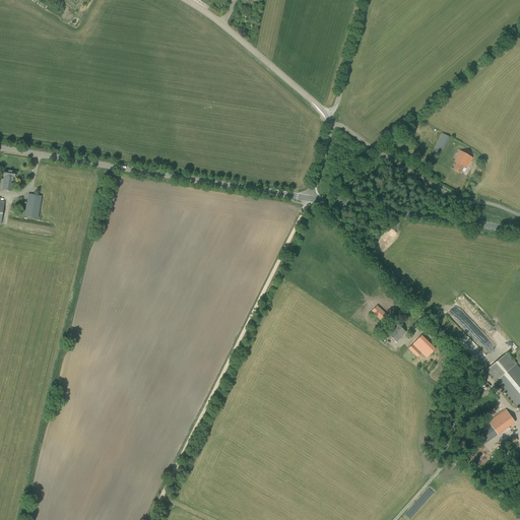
[(442,133),(434,148),(439,150),(440,148),(444,150),(448,141),(450,138),(450,137),(442,133)]
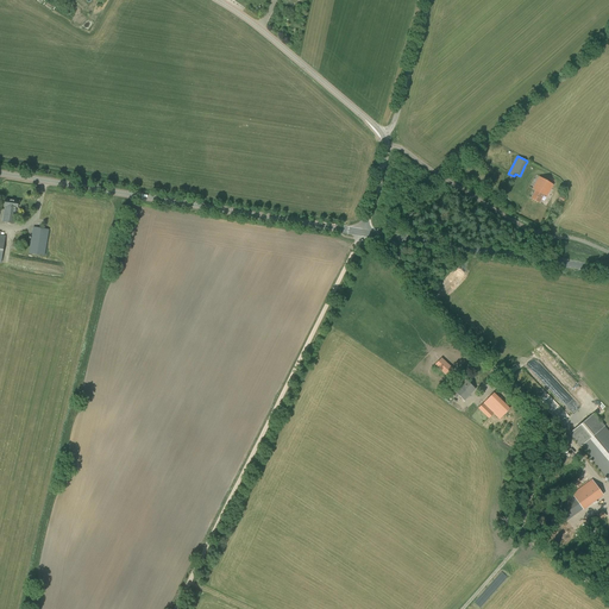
[(547,198),(553,186),(539,177),(533,189),(535,190),(531,199),(539,203),(544,195),(547,198)]
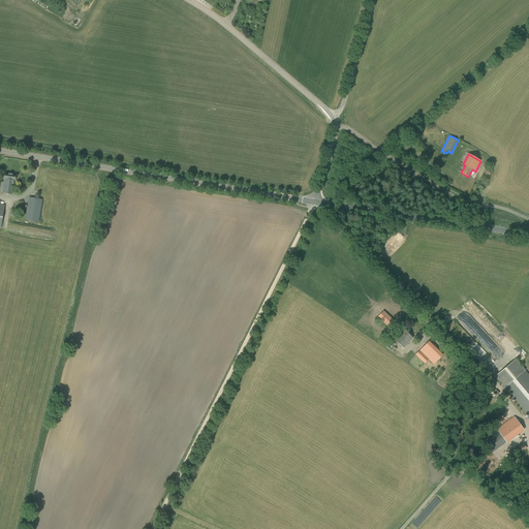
[(16,181),(17,175),(4,174),(4,179),(2,193),(12,194),(14,181),(16,181)]
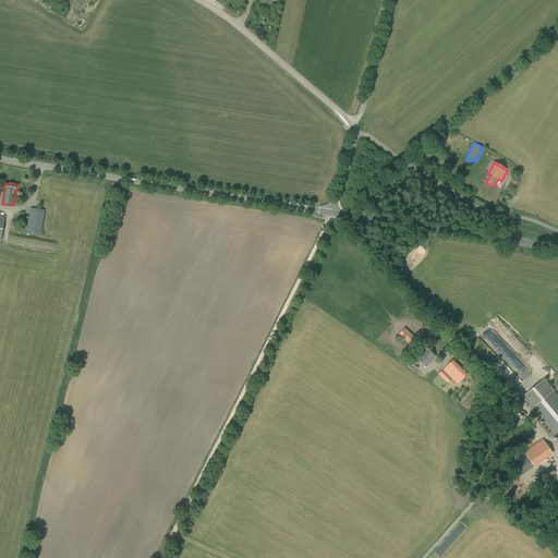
[(41,234),(45,210),(31,208),(26,232),(41,234)]
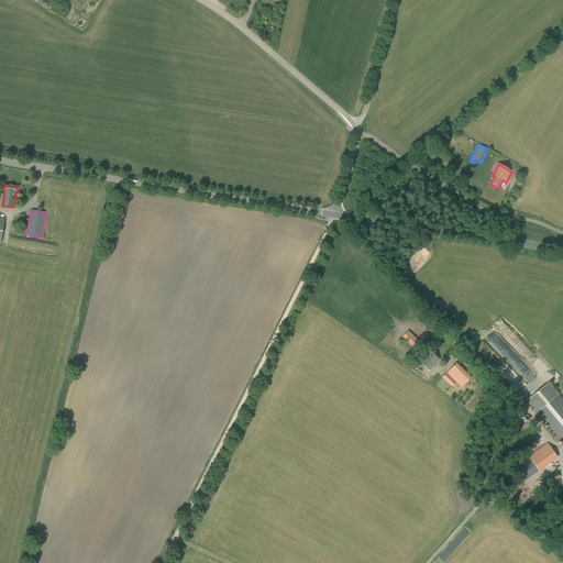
[(414,348),(419,341),(409,332),(404,338),(414,348)]
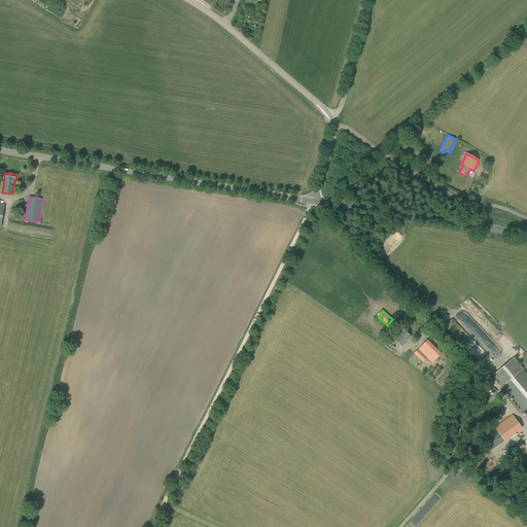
[(401,347),(412,337),(402,328),(393,339),(391,342),(394,345),(396,342),(401,347)]
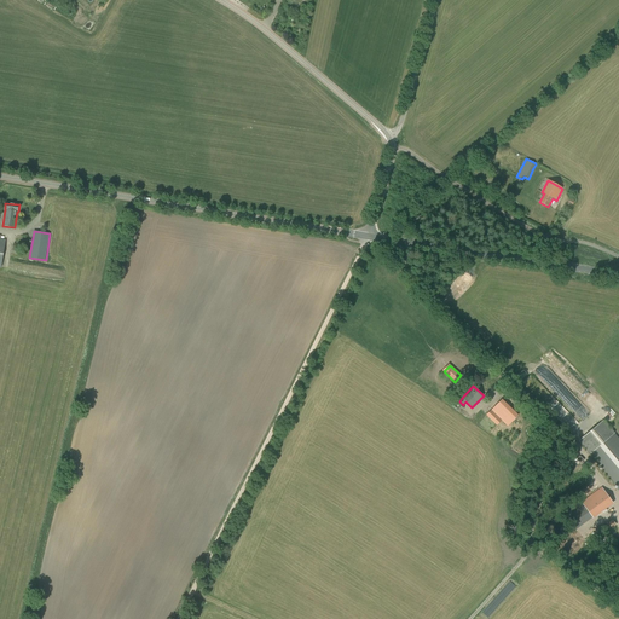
[(514,416),(521,409),(516,405),(518,404),(507,394),(486,415),(497,426),(501,421),(507,427),(513,421),(507,415),(509,412),(514,416)]
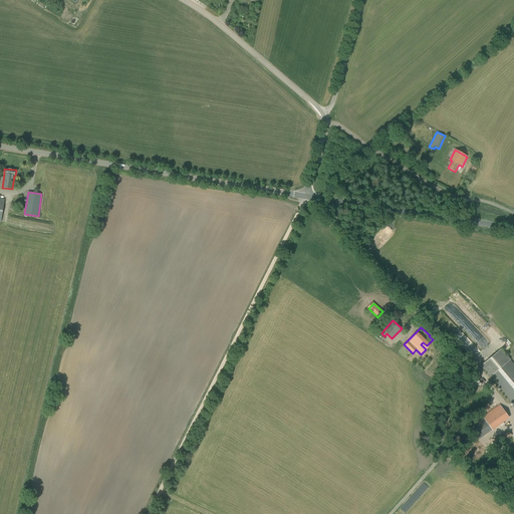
[(513,364),(500,349),(480,366),(513,405),(513,364)]
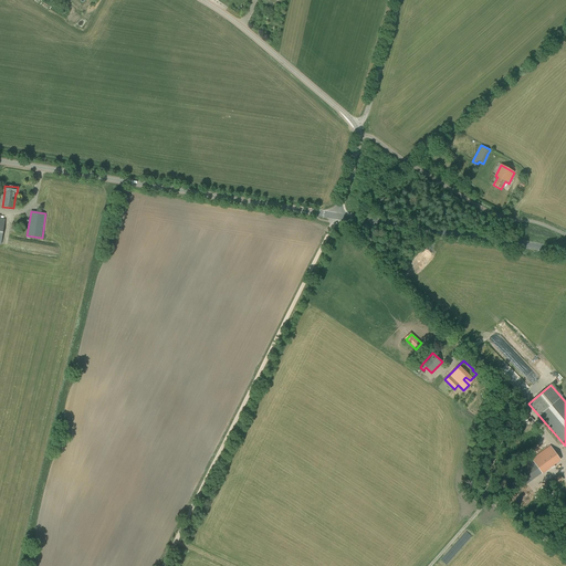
[(527,483),(559,460),(549,447),(517,470),(527,483)]
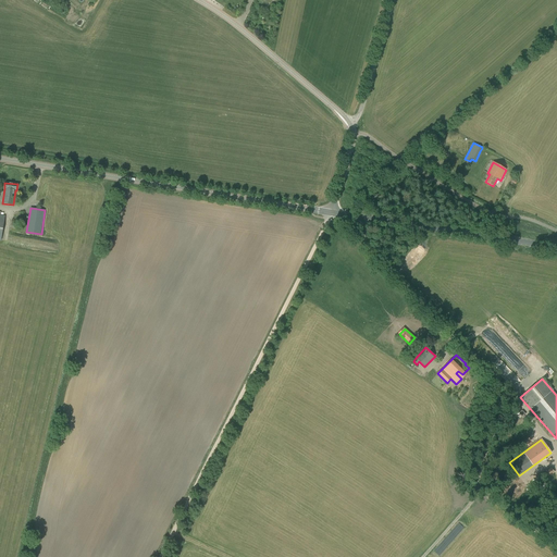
[(548,478),(555,472),(551,468),(544,473),(548,478)]
